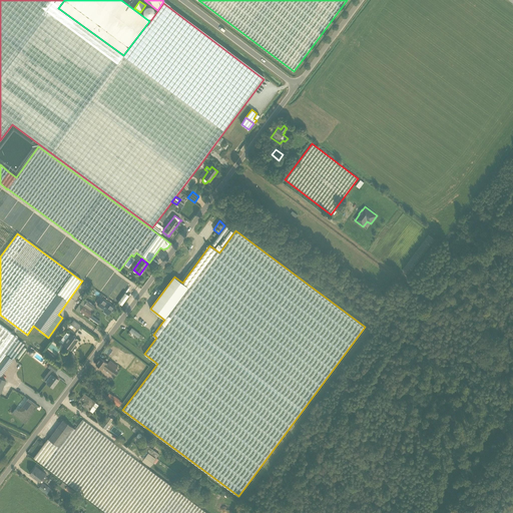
[(124,294),(117,303),(121,306),(128,296),(124,294)]
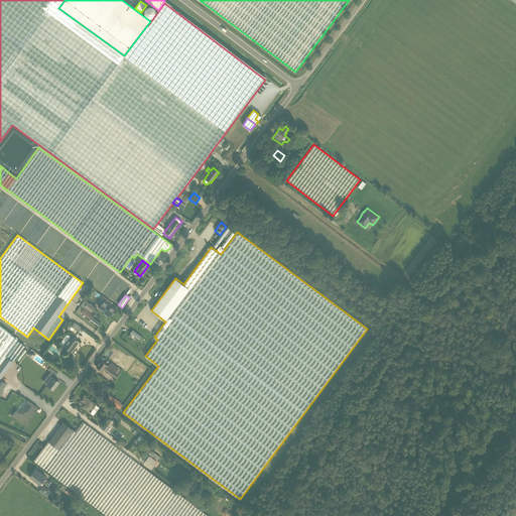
[(80,312),(99,327),(101,324),(91,316),(97,308),(84,299),(76,312),(79,314),(80,312)]
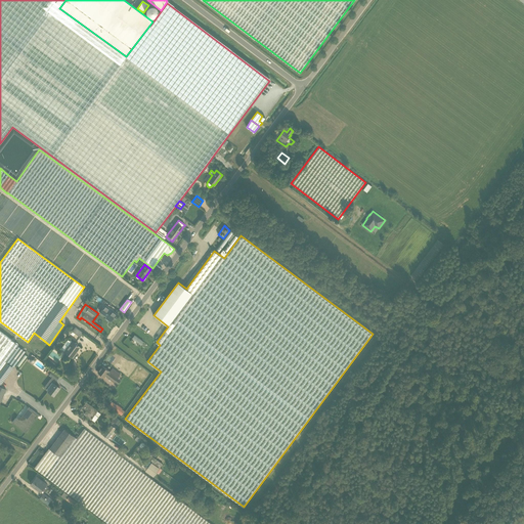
[(99,311),(100,311),(100,312),(106,316),(112,320),(114,317),(116,319),(119,315),(116,313),(105,305),(102,308),(101,308),(100,307),(99,310),(99,311)]
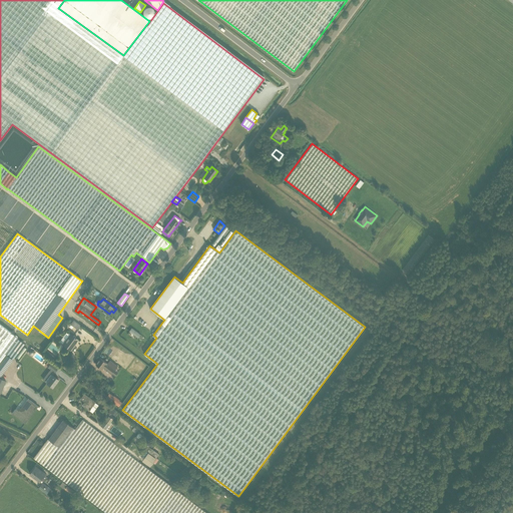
[(81,326),(74,321),(71,325),(78,330),(81,326)]
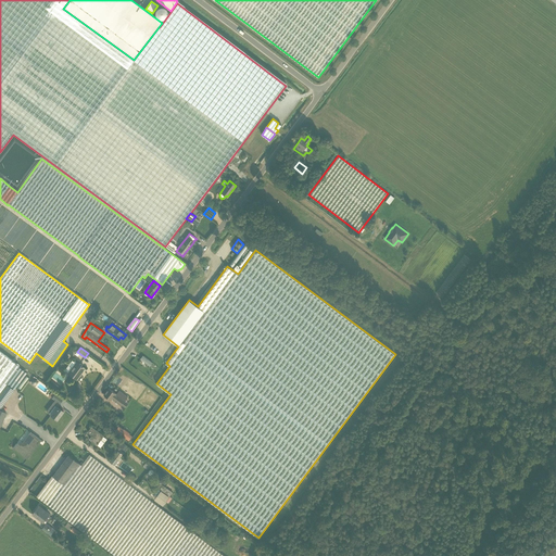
[(5,383),(17,367),(19,365),(0,351),(0,392),(5,384),(5,383)]
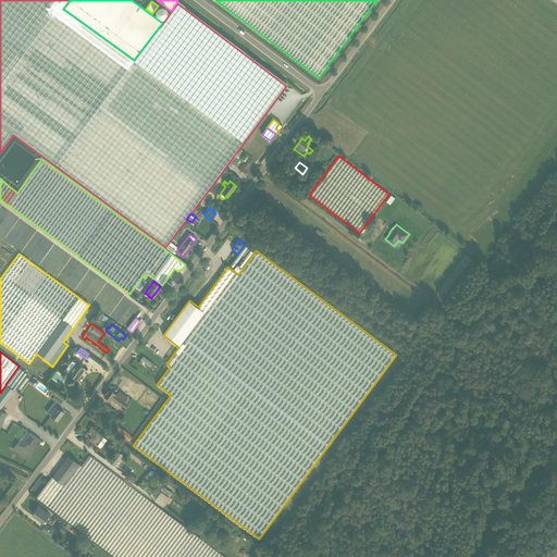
[(152,363),(144,356),(140,359),(150,367),(152,363)]
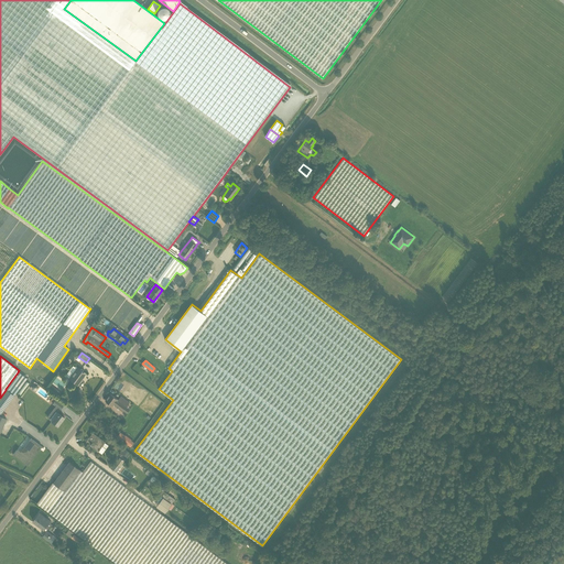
[(84,379),(82,378),(86,373),(74,365),(69,370),(73,372),(68,378),(78,386),(84,379)]
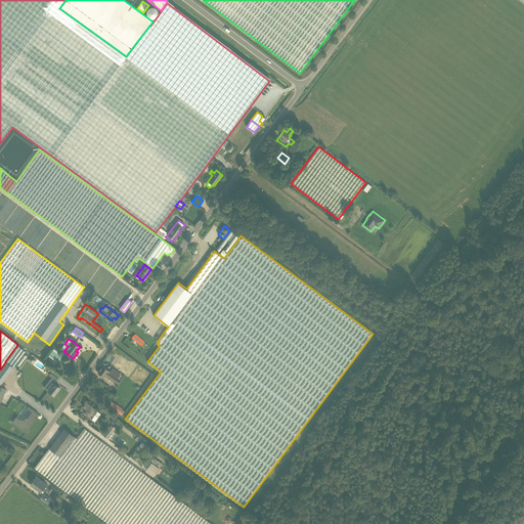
[(0,384),(0,385),(25,351),(16,346),(5,361),(5,362),(0,369),(0,384)]
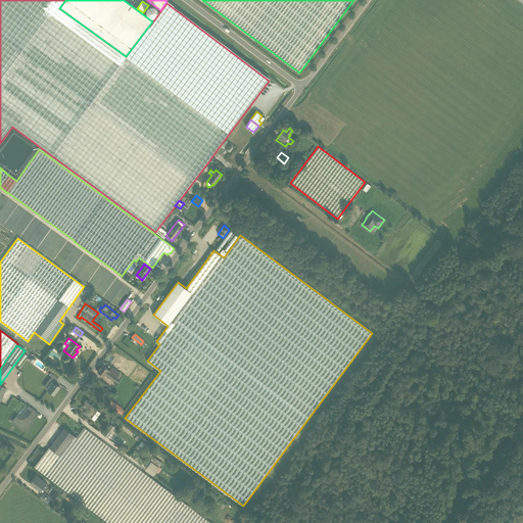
[(98,371),(100,373),(104,376),(105,375),(114,381),(121,374),(112,368),(109,371),(102,365),(98,371)]
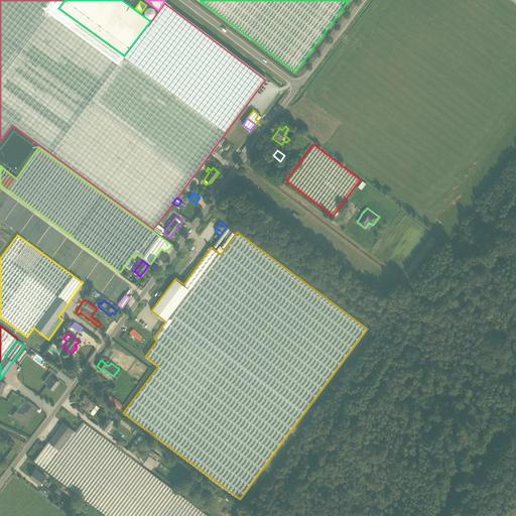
[(55,375),(57,371),(47,364),(45,367),(55,375)]
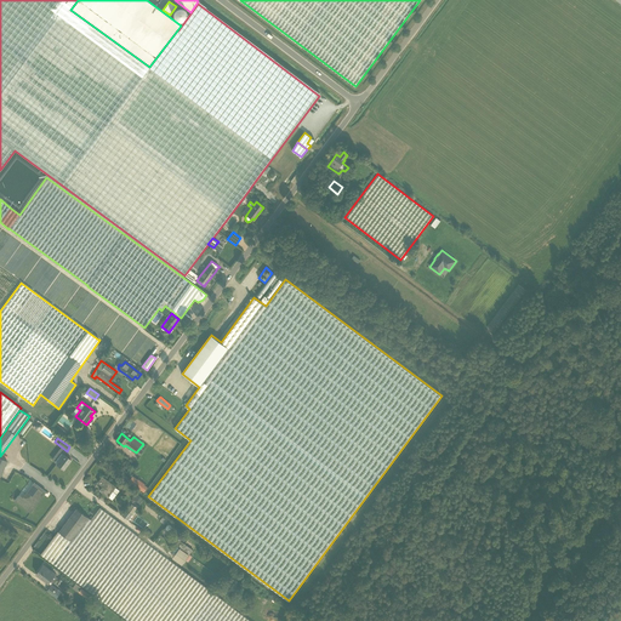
[(51,460),(63,469),(70,460),(63,454),(60,460),(55,456),(51,460)]
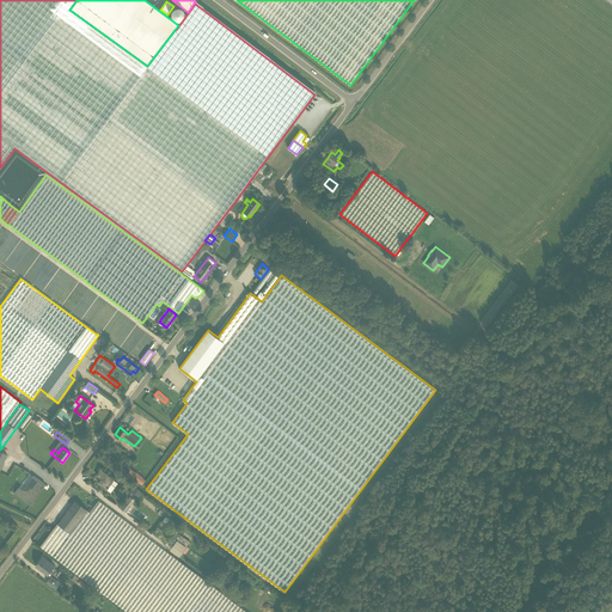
[(106,489),(110,491),(115,487),(111,483),(115,479),(101,470),(97,476),(102,479),(98,483),(106,489)]
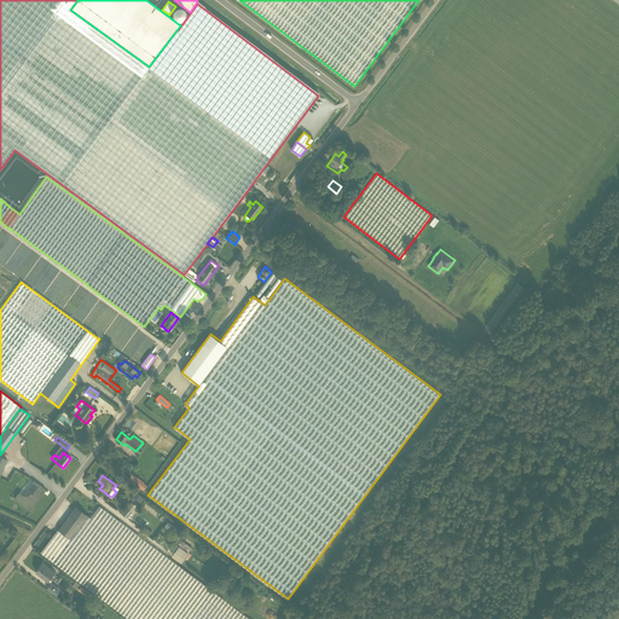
[(134,484),(140,487),(144,482),(144,481),(138,478),(134,484)]
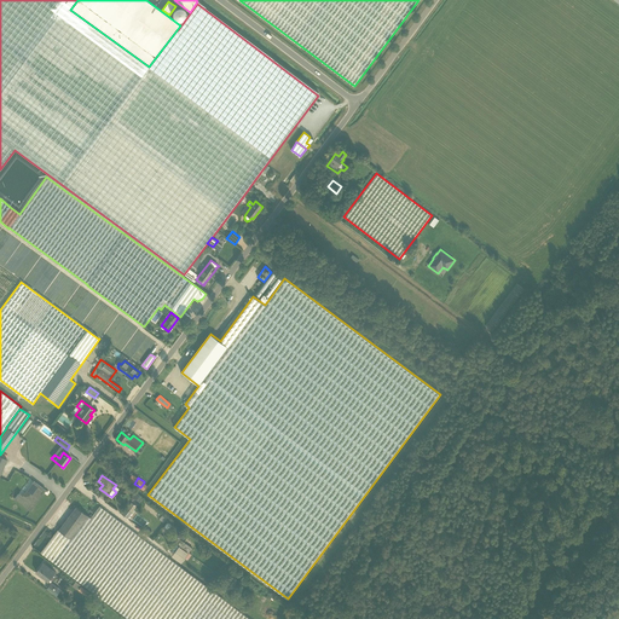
[(36,503),(46,490),(34,481),(32,484),(35,486),(28,497),(25,499),(18,493),(13,499),(29,512),(36,503)]
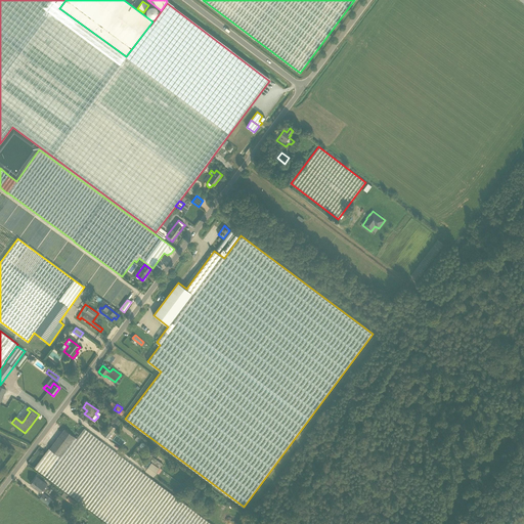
[(35,468),(45,476),(108,523),(212,523),(84,428),(77,438),(64,429),(50,448),(49,448),(35,468)]
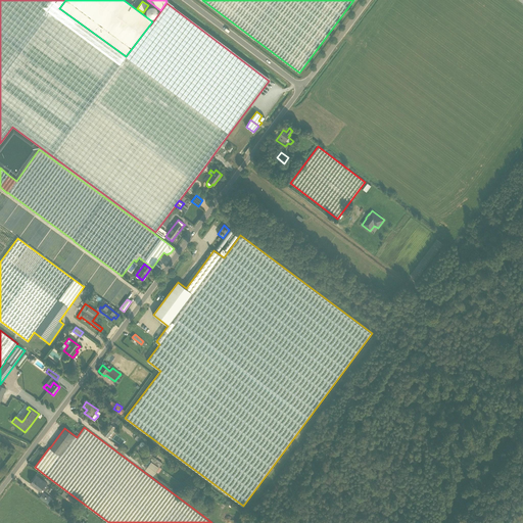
[(105,428),(102,433),(108,438),(111,433),(107,430),(105,428)]
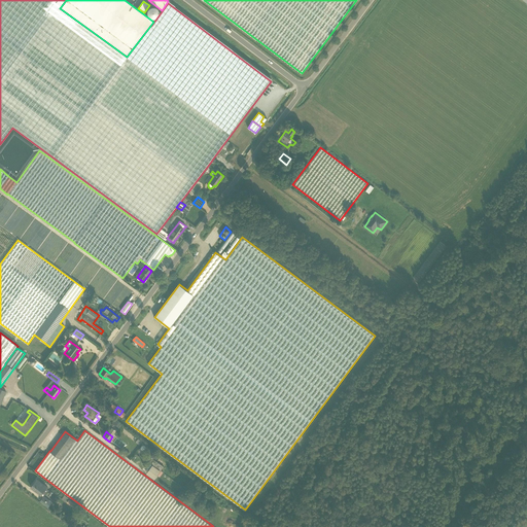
[(161,470),(164,466),(152,459),(156,454),(153,452),(147,461),(161,470)]
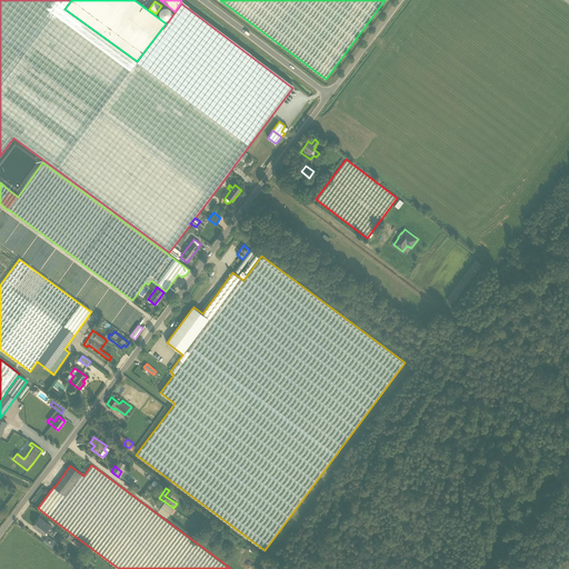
[(33,526),(47,536),(48,533),(49,535),(52,529),(49,527),(50,526),(40,518),(33,526)]
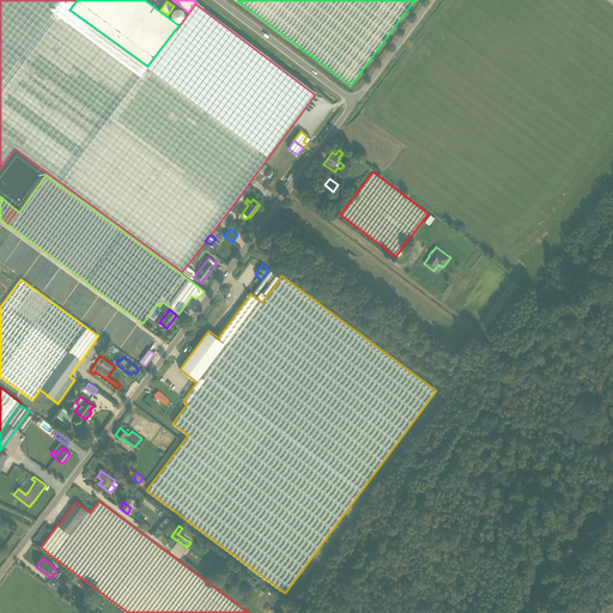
[(60,584),(58,582),(52,577),(47,582),(54,588),(56,589),(60,584)]
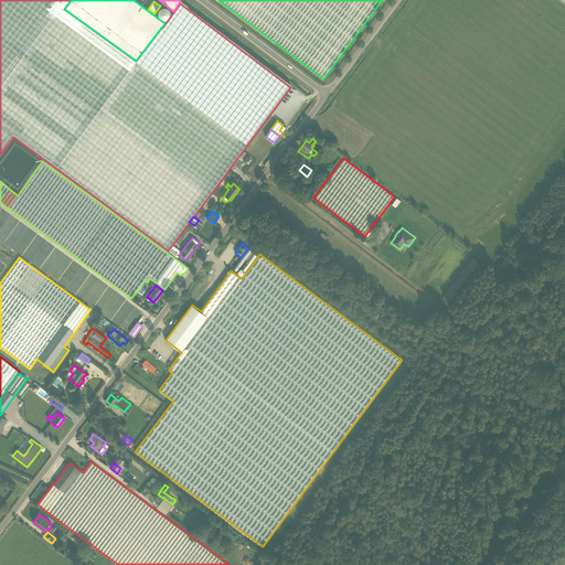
[(82,542),(82,541),(74,535),(72,539),(80,544),(82,545),(83,543),(82,542)]
